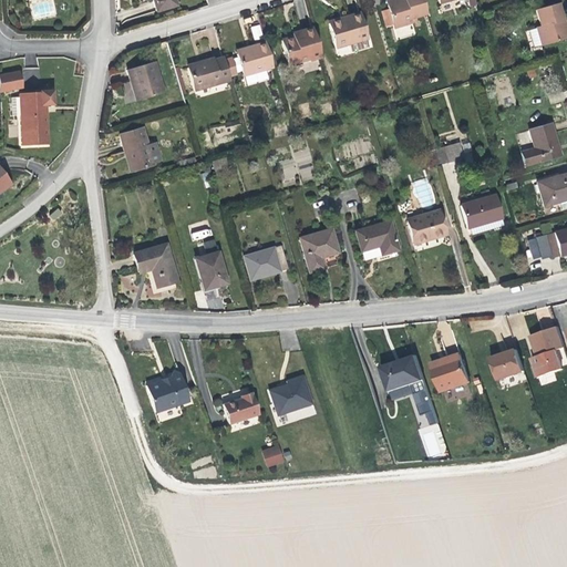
[(152,0),(156,12),(176,6),(174,0),(152,0)]
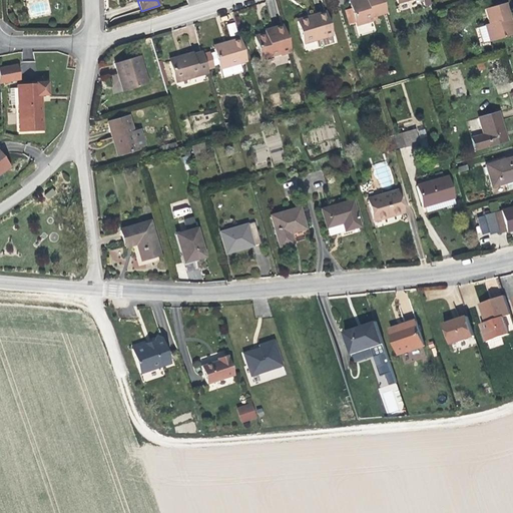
[(372,17),(386,13),(382,0),(366,0),(350,5),(351,8),(355,22),(356,25),(372,21),(372,17)]
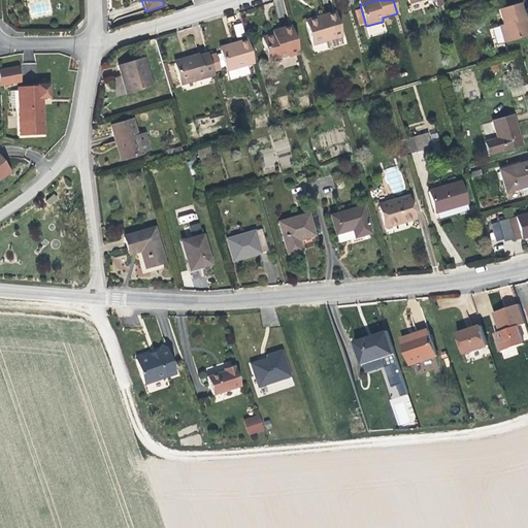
[(496,44),(524,36),(520,20),(524,19),(519,3),(499,9),(502,24),(500,25),(500,27),(493,29),(496,44)]
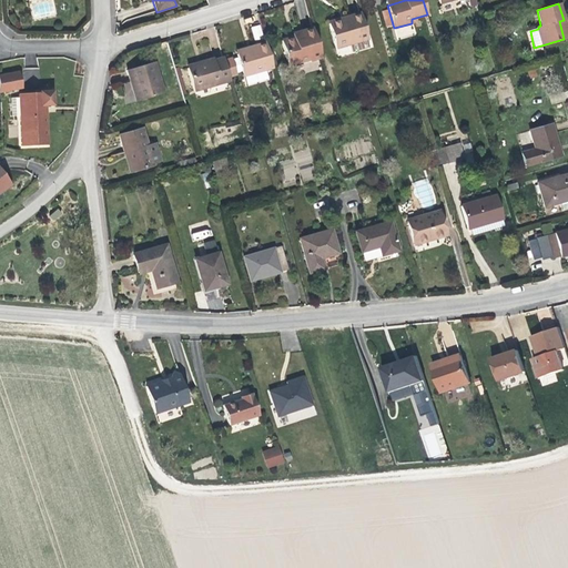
[(387,26),(393,24),(388,9),(382,11),(387,26)]
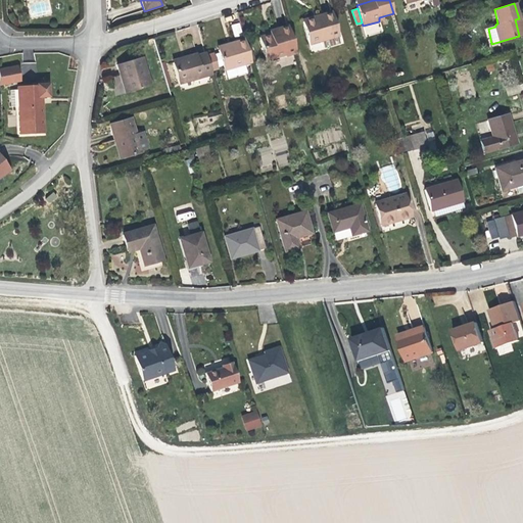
[(310,44),(338,36),(332,12),(322,15),(322,18),(316,20),(315,18),(302,21),(310,44)]
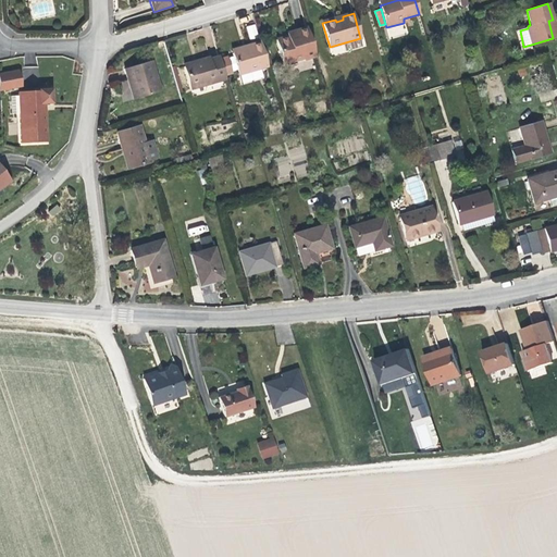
[(256,24),(247,25),(248,39),(257,38),(256,24)]
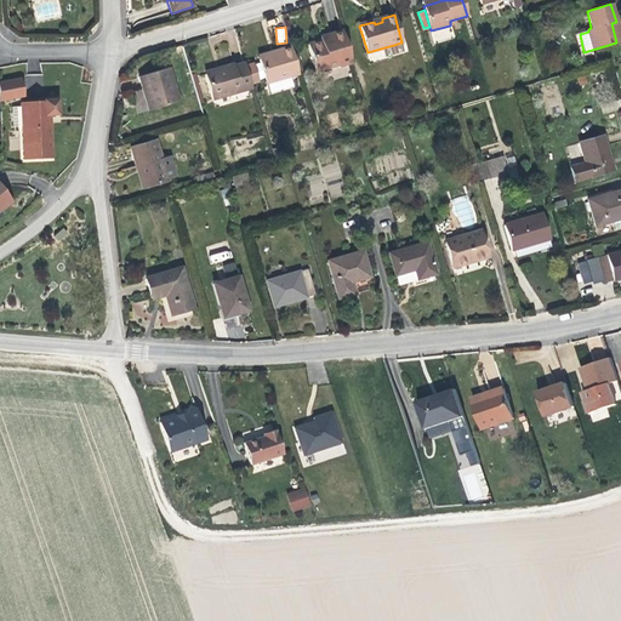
[(339,67),(352,63),(342,30),(330,34),(331,40),(323,41),(322,40),(307,44),(315,70),(339,64),(339,67)]
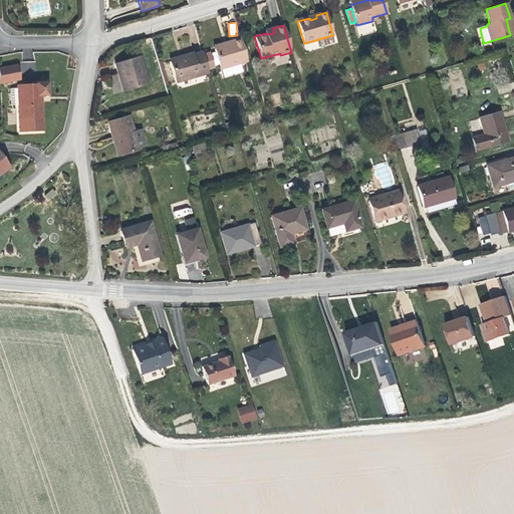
[(240,40),(240,38),(231,41),(231,44),(214,49),(220,68),(246,61),(245,55),(240,40)]
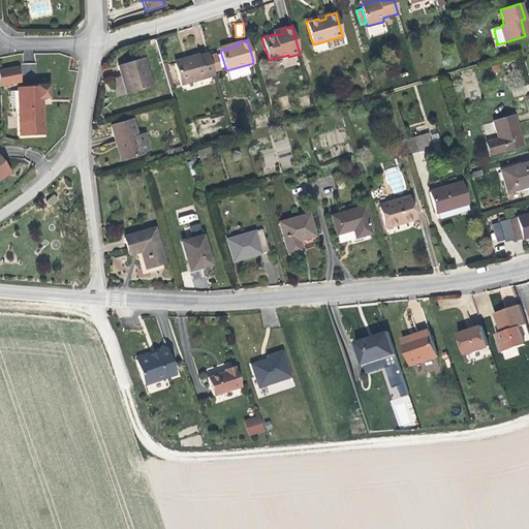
[(253,39),(247,41),(252,57),(258,55),(253,39)]
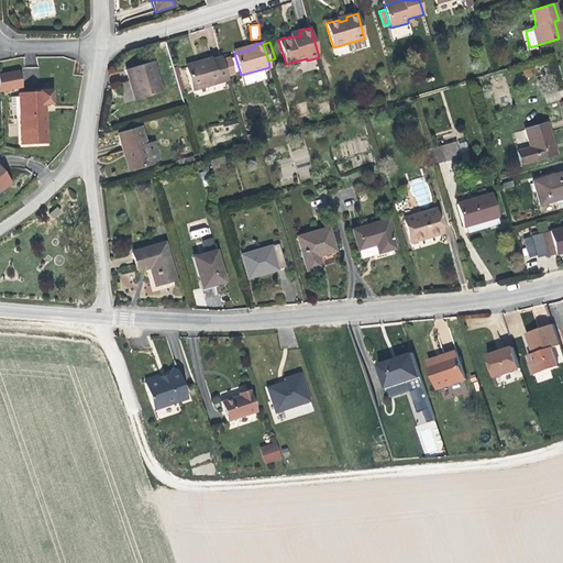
[(253,48),(253,45),(233,51),(234,54),(253,48)]
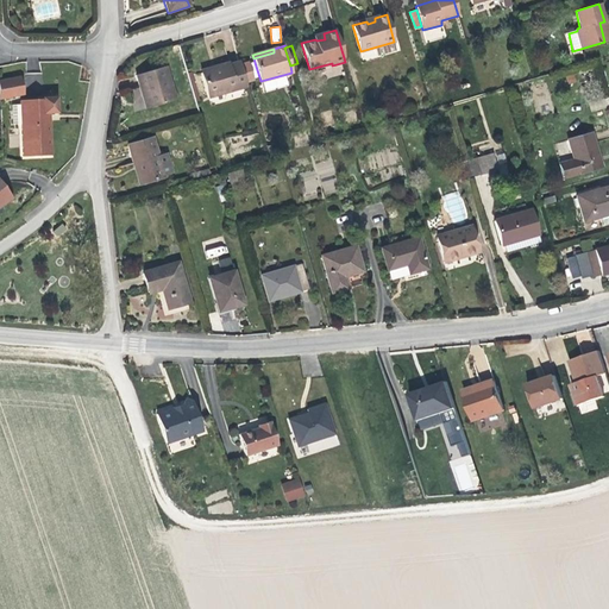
[(246,86),(239,62),(230,64),(228,63),(219,66),(219,68),(200,74),(207,98),(246,86)]
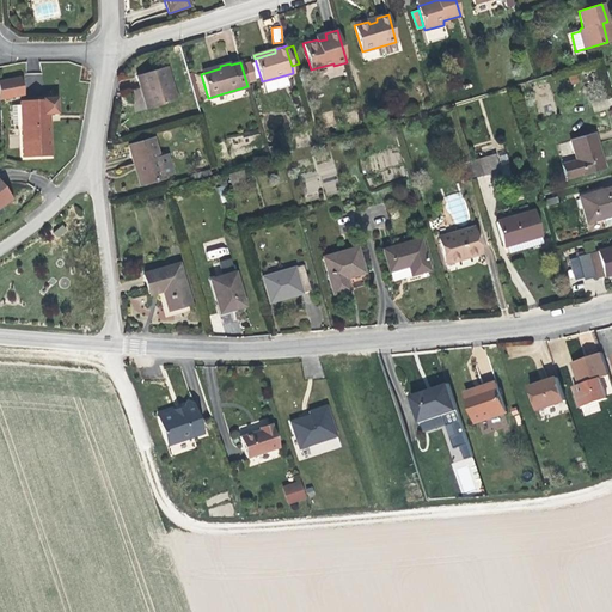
[(176,101),(166,66),(136,75),(146,109),(176,101)]
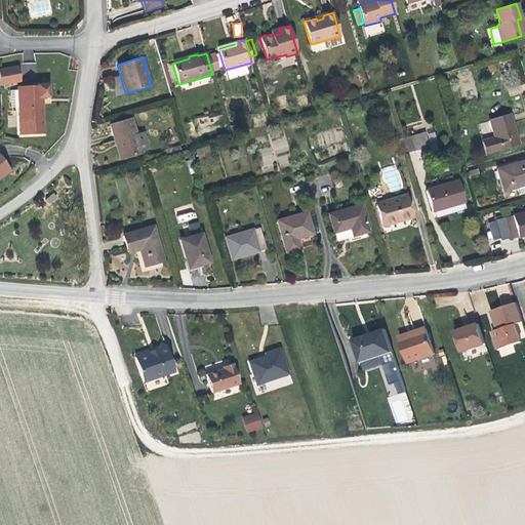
[(0,68),(0,84),(22,80),(19,65),(0,68)]
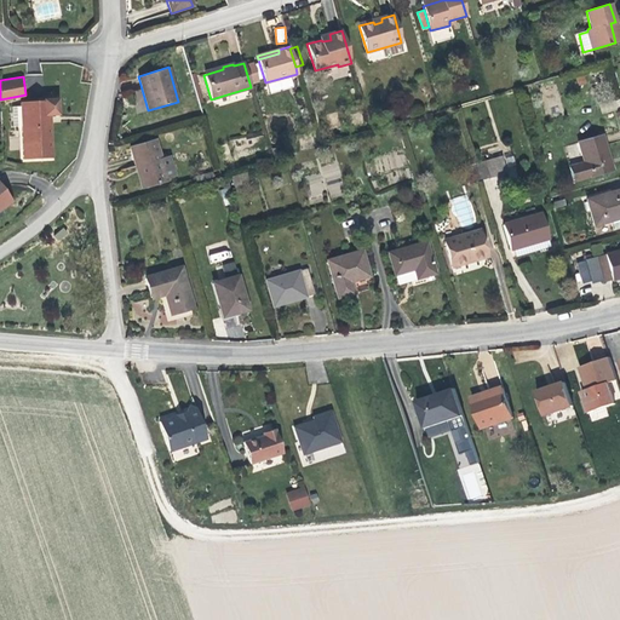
[(26,124),(27,155),(53,154),(53,112),(61,112),(61,96),(46,96),(46,101),(26,102),(26,104),(17,104),(17,124),(26,124)]
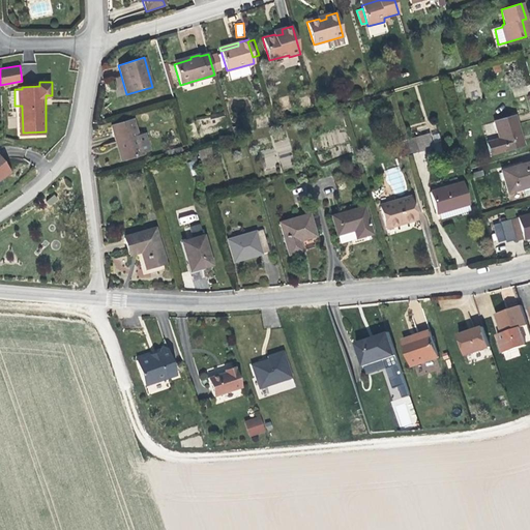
[(491,154),(518,146),(516,135),(521,134),(516,115),(495,121),(499,138),(488,142),(491,154)]
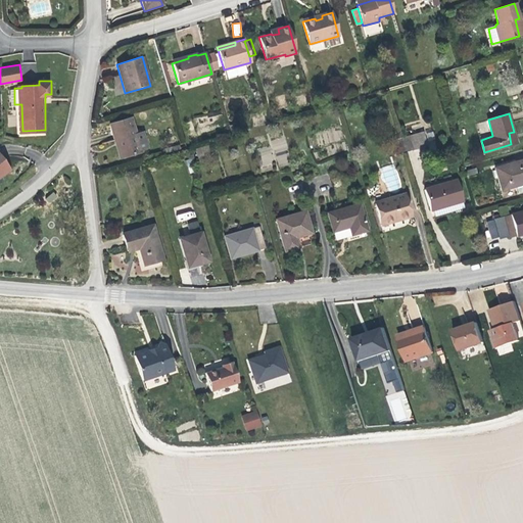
[(109,124),(114,141),(117,140),(123,157),(140,151),(140,150),(147,148),(142,131),(135,134),(130,117),(109,124)]
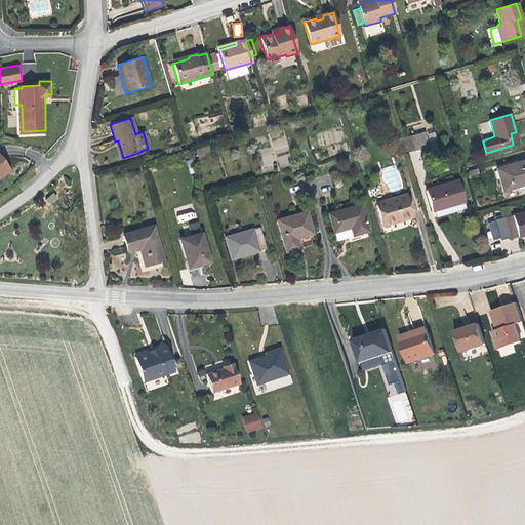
[(428,147),(423,132),(402,138),(406,153),(428,147)]
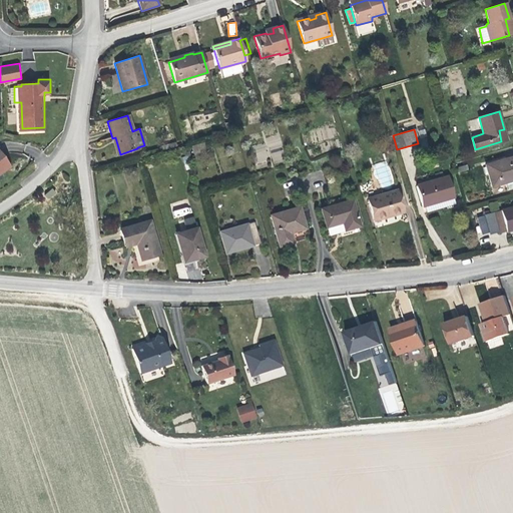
[(499,130),(501,141),(507,140),(504,129),(499,130)]
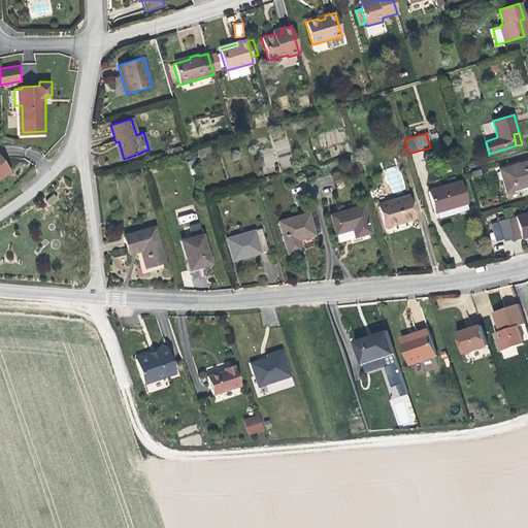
[(274,142),(276,152),(289,150),(287,140),(274,142)]
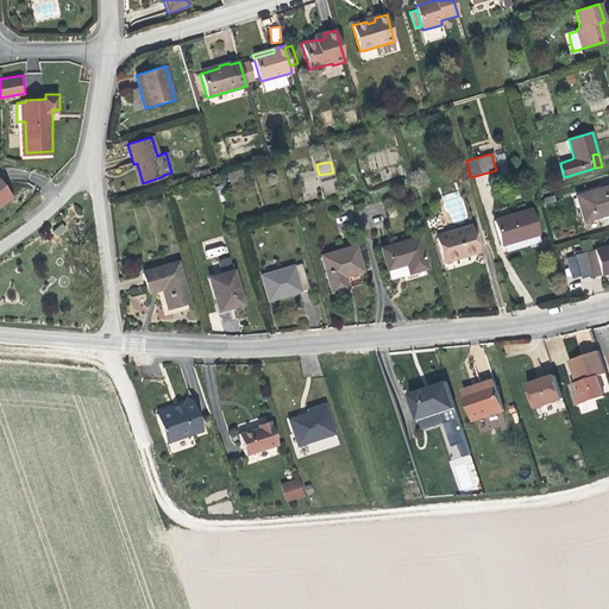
[(137,163),(133,164),(139,184),(143,183),(137,163)]
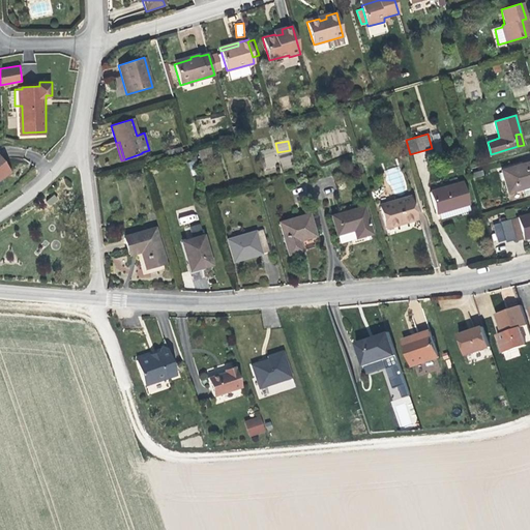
[(197,150),(199,158),(210,154),(208,147),(197,150)]
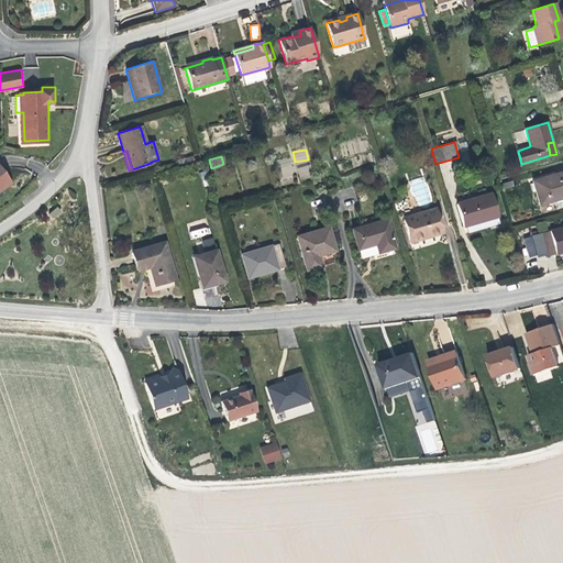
[(562,172),(532,181),(539,205),(554,200),(556,208),(562,206),(562,172)]
